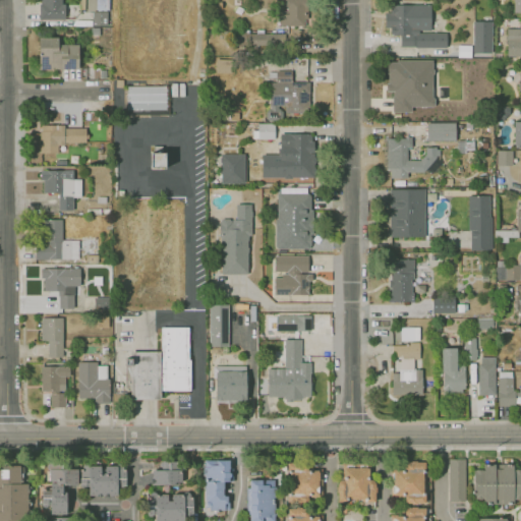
[(41,0),(41,19),(63,18),(63,0),(41,0)]
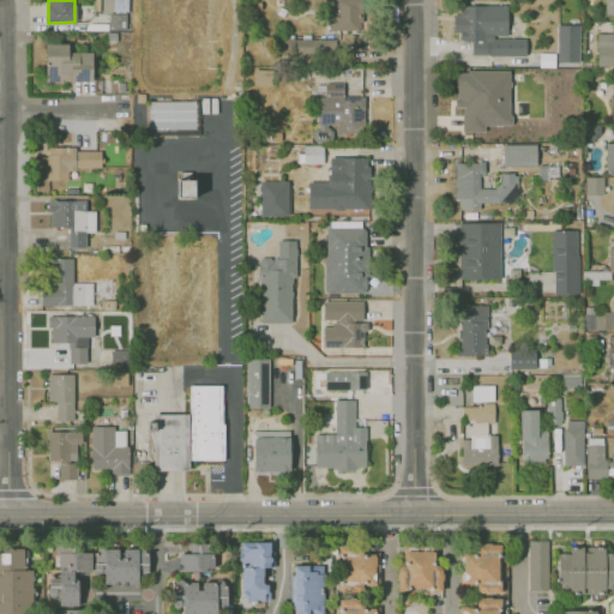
[(360,0),(333,0),(333,11),(327,11),(327,29),(360,30),(360,0)]
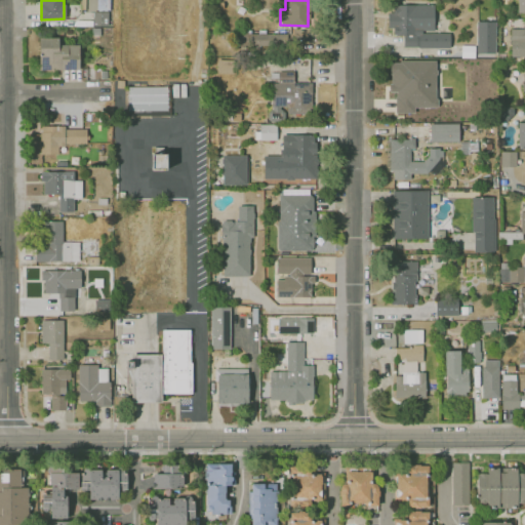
[(524,0),(516,0),(517,12),(524,11),(524,0)]
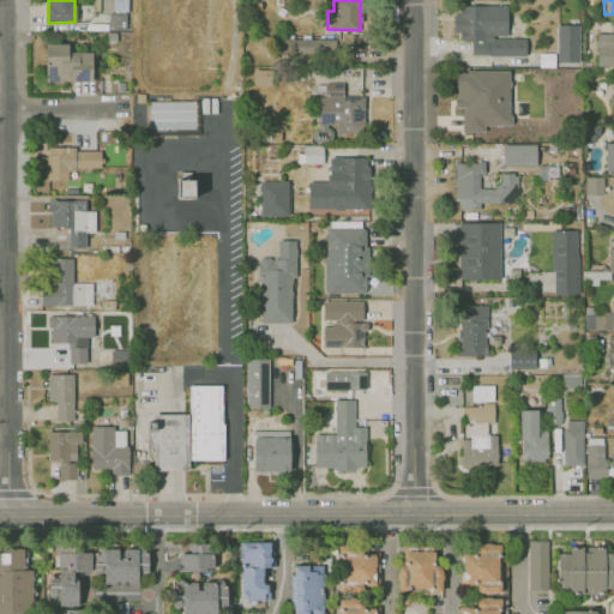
[(525,54),(525,36),(507,37),(507,5),(455,5),(455,40),(471,40),(471,55),(525,54)]
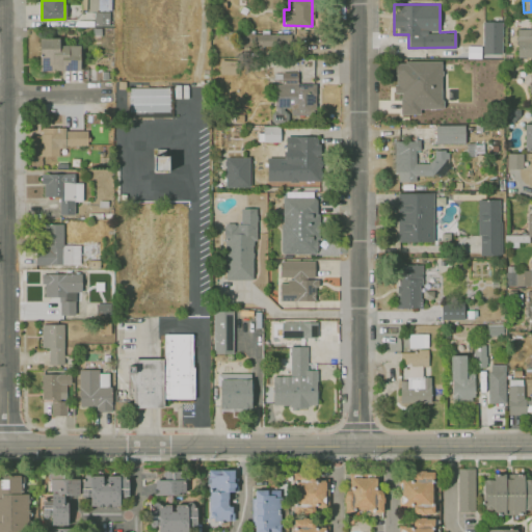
[(501,53),(501,21),(482,21),(482,53),(501,53)]
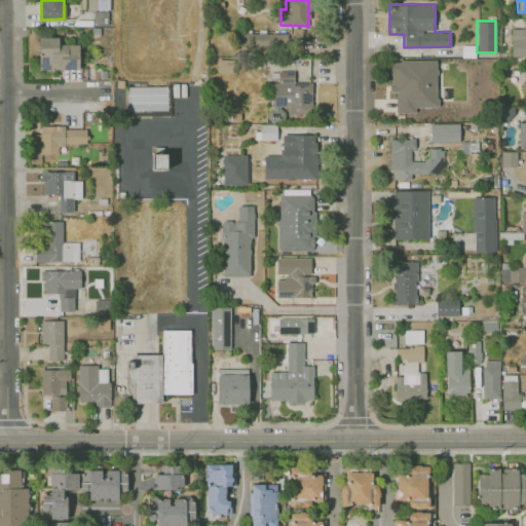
[(525,22),(523,22),(523,29),(511,28),(510,58),(525,58),(525,22)]
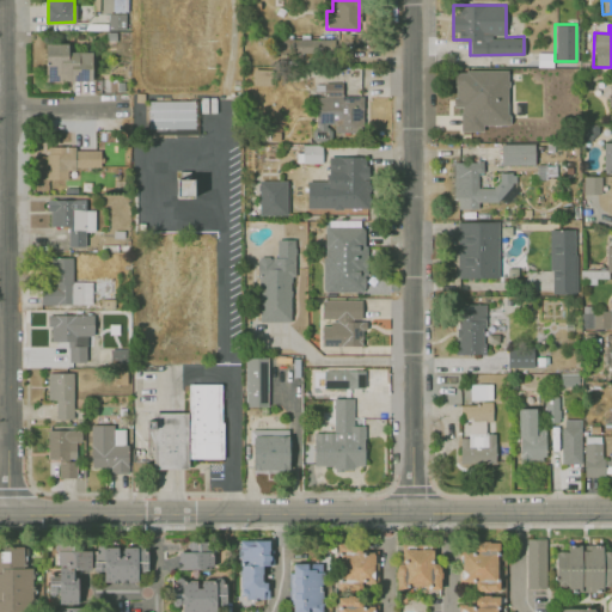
[(275,38),(275,51),(336,53),(336,40),(275,38)]
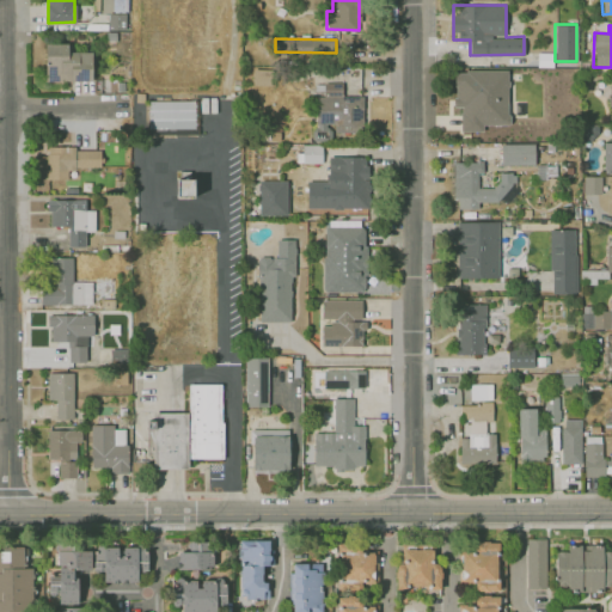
[(91,80),(91,51),(67,51),(67,42),(44,43),(46,81),(91,80)]
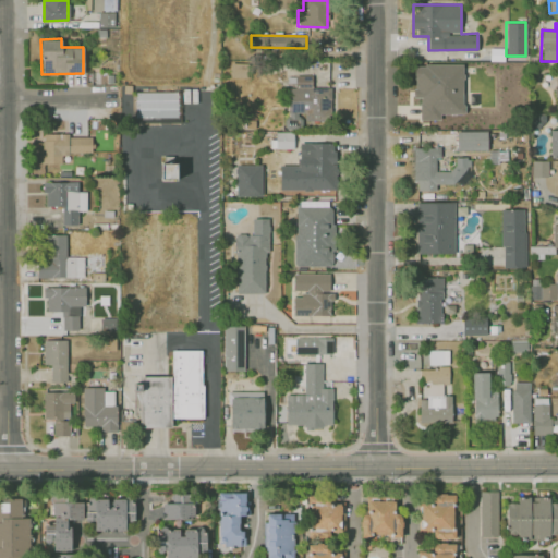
[(463,63),(413,64),(413,97),(420,97),(420,120),(439,120),(439,113),(463,113),(463,63)]
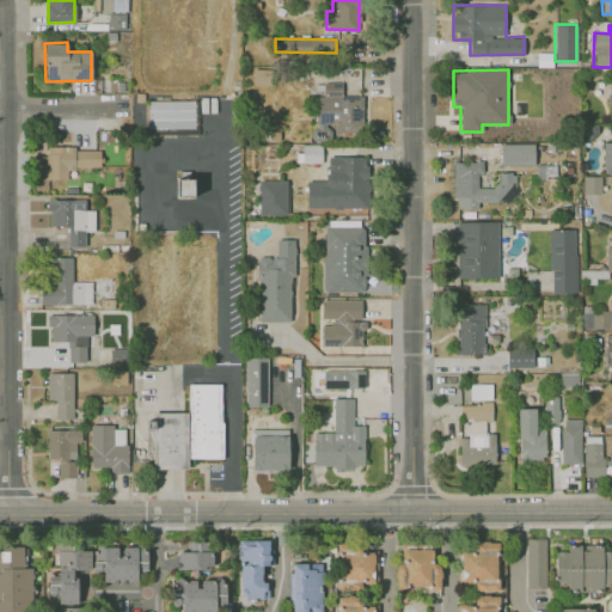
[(362,96),(342,96),(342,83),(316,83),(316,138),(329,138),(329,133),(362,133),(362,96)]
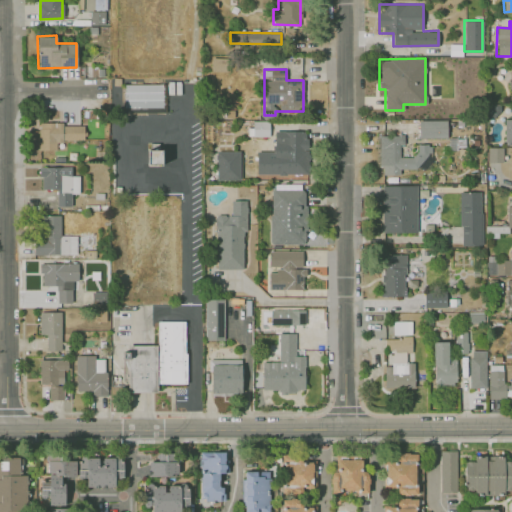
[(162,83),(123,84),(123,107),(162,107),(162,83)]
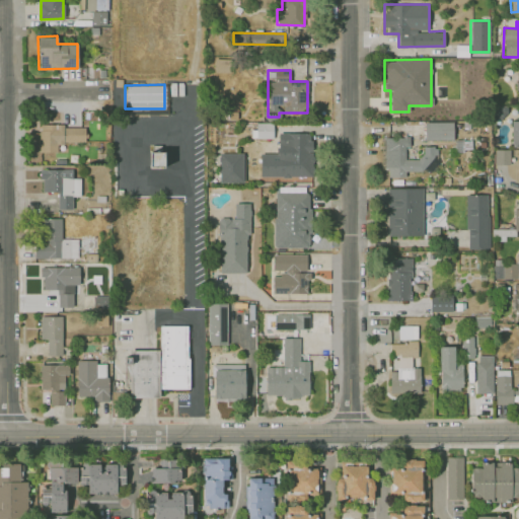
[(453,121),(424,122),(424,140),(453,139),(453,121)]
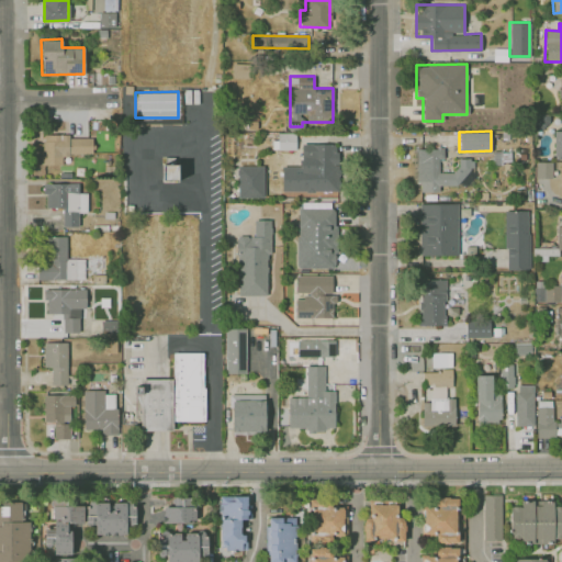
[(295,148),(294,132),(276,133),(276,148),(295,148)]
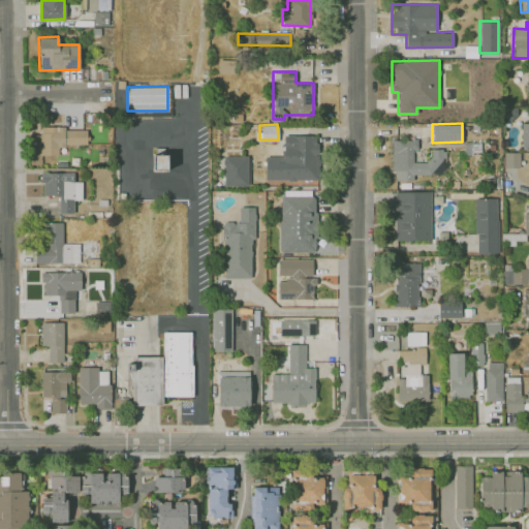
[(86,128),(40,127),(40,139),(32,139),(32,153),(58,153),(58,145),(86,145),(86,128)]
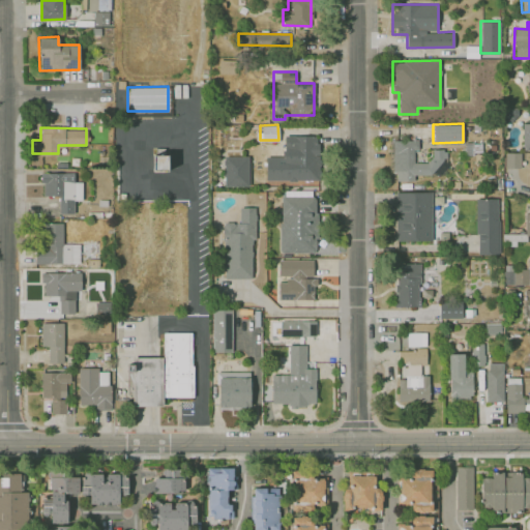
[(265,156),(265,180),(318,179),(318,135),(283,135),(284,156),(265,156)]
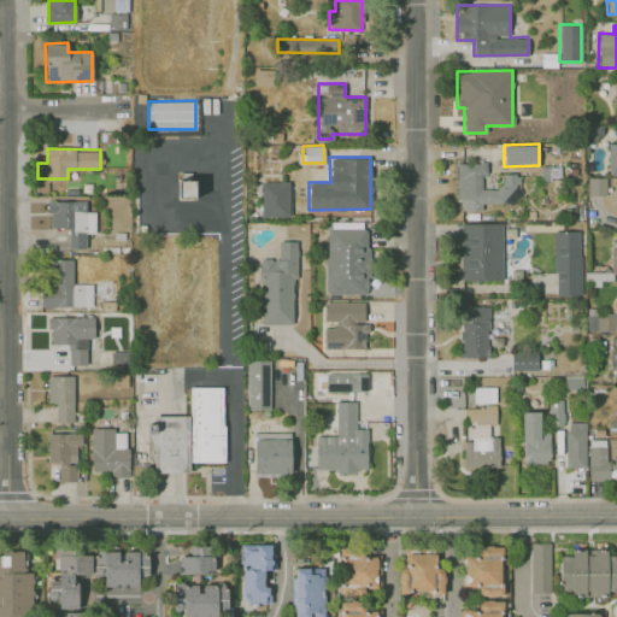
[(457,163),(457,210),(482,210),(482,204),(519,203),(518,174),(503,174),(503,188),(481,188),(481,174),(487,174),(487,163),(457,163)]
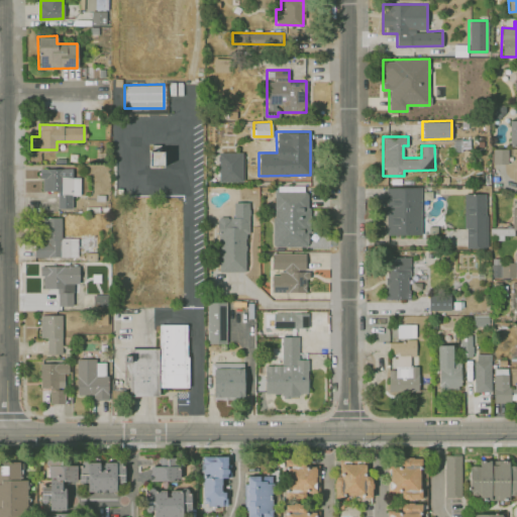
[(492,164),(507,164),(508,148),(493,148),(492,164)]
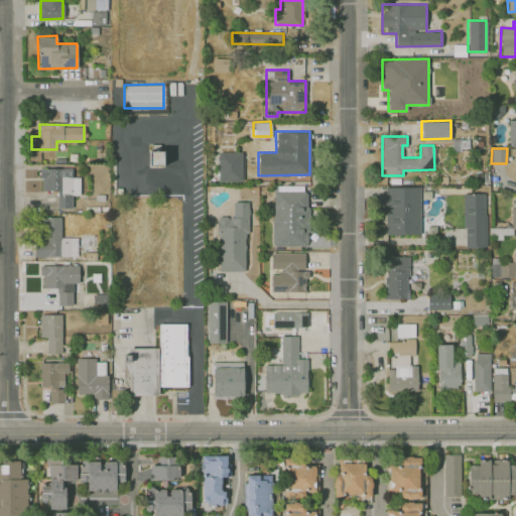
[(241,151),(217,152),(218,180),(241,180),(241,151)]
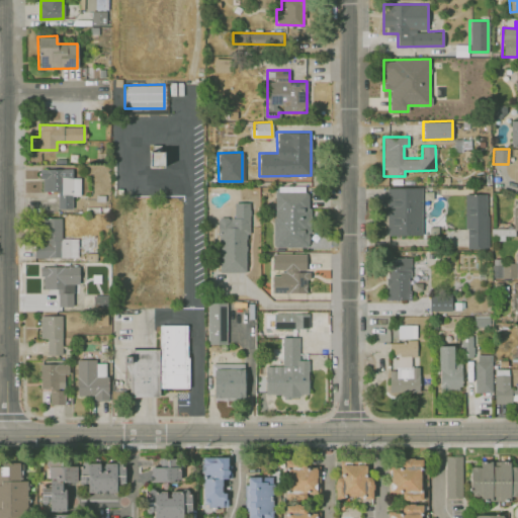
[(40,169),(40,190),(57,190),(57,208),(72,208),(72,195),(80,195),(80,177),(72,177),(72,168),(40,169)]
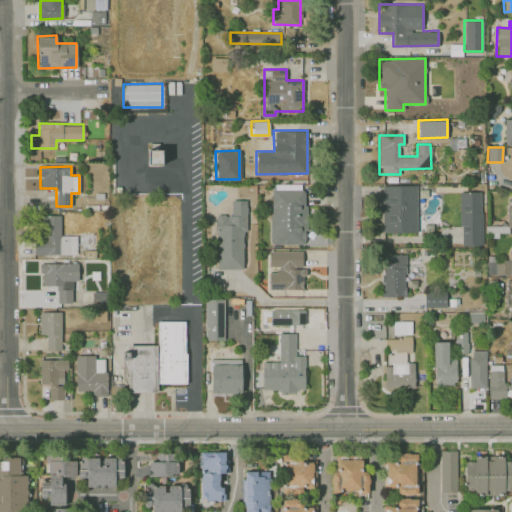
[(417,232),(416,185),(382,185),(383,232),(417,232)]
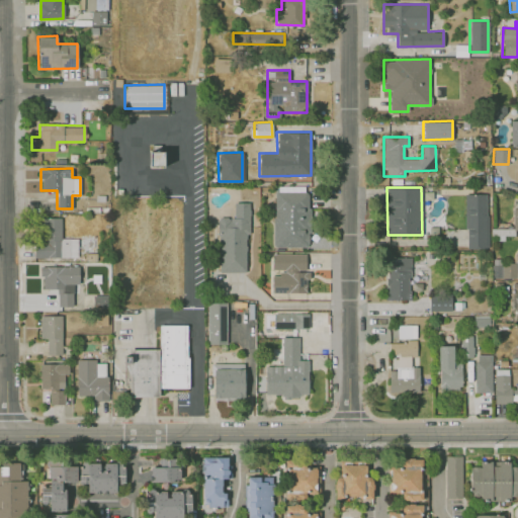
[(272,246),(308,247),(310,192),(273,191),(272,246)]
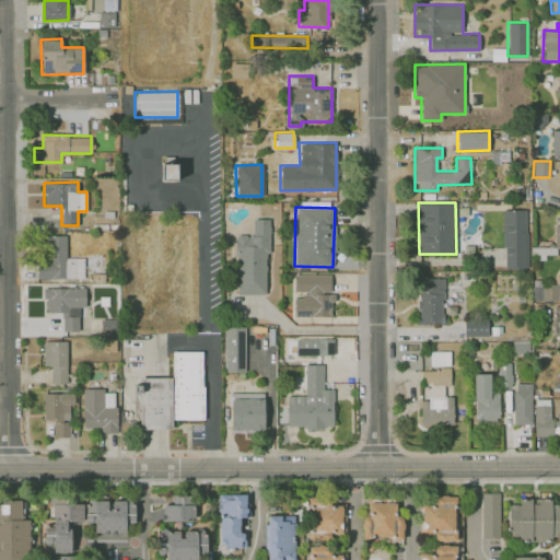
[(503,268),(526,268),(525,210),(503,210),(503,268)]
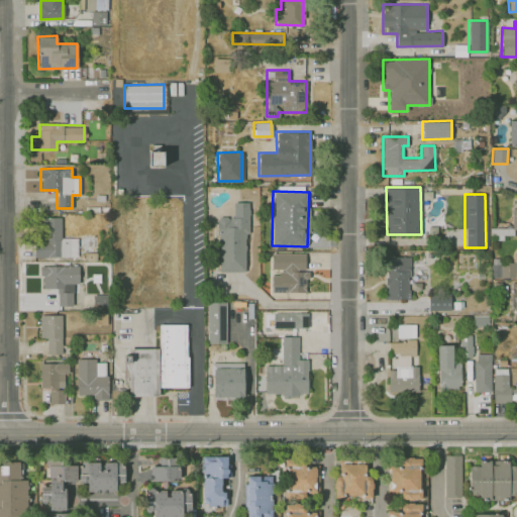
[(248,201),(233,201),(233,217),(218,217),(218,271),(244,271),(244,232),(248,232),(248,201)]
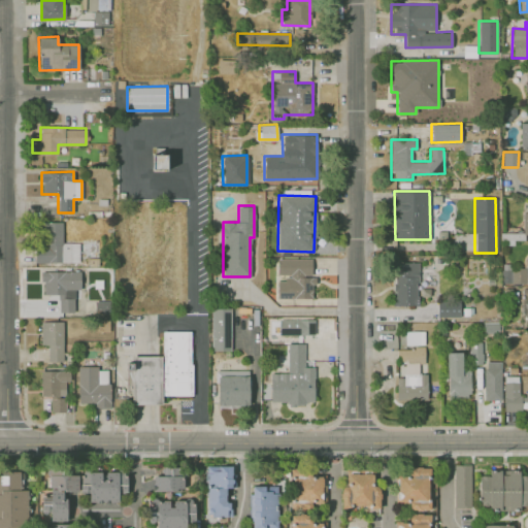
[(35,262),(78,262),(78,242),(62,242),(62,222),(44,222),(44,245),(35,244),(35,262)]
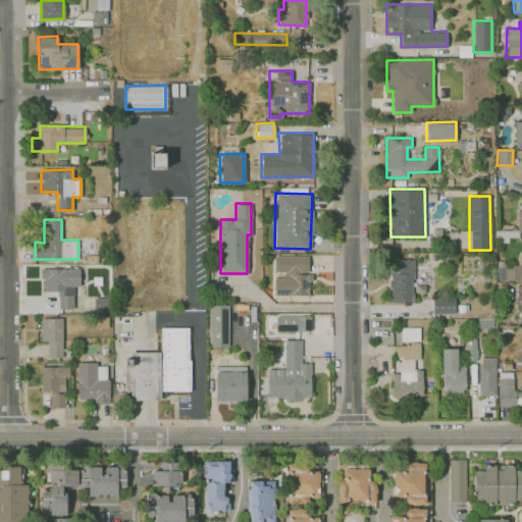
[(308,256),(273,255),(273,271),(281,272),(281,277),(272,277),(272,295),(310,295),(310,272),(308,272),(308,256)]
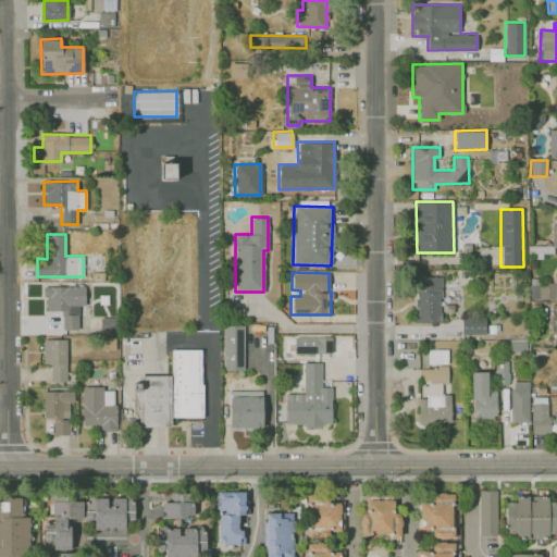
[(440,276),(416,276),(417,322),(441,322),(440,276)]
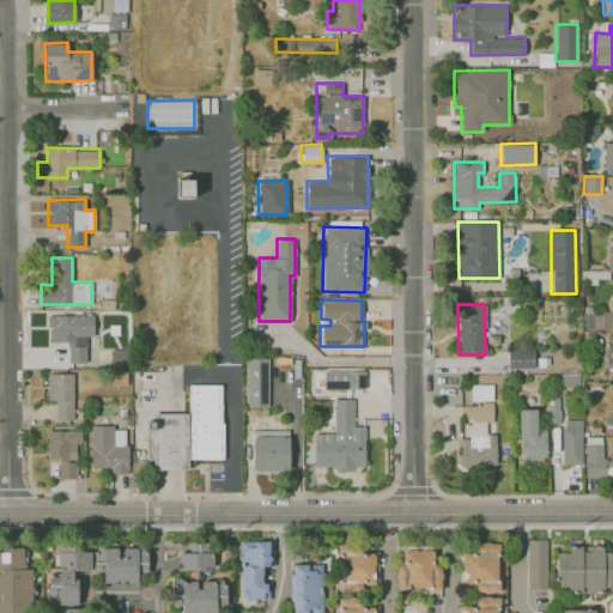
[(611,328),(611,311),(584,313),(584,329),(611,328)]
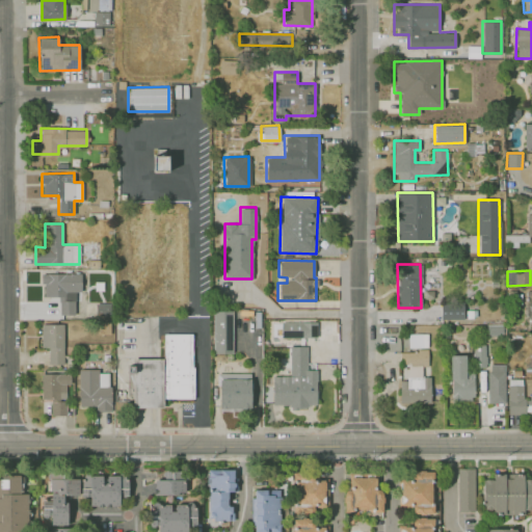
[(81,272),(42,273),(43,296),(58,296),(59,314),(75,314),(74,293),(81,292),(81,272)]
